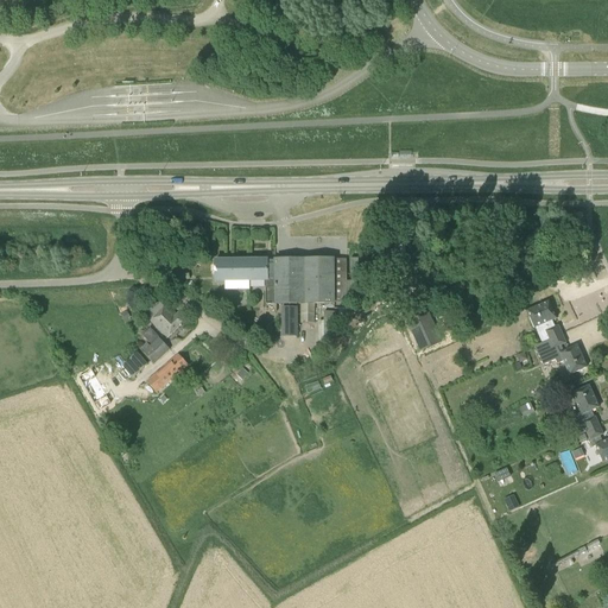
[(274,304),(334,304),(333,259),(276,260),(274,260),(274,261),(274,304)]
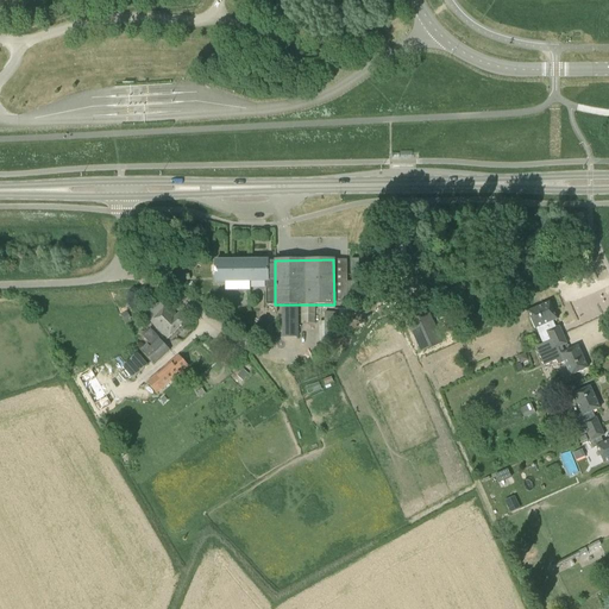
[(250,281),(250,261),(214,261),(215,282),(250,281)]
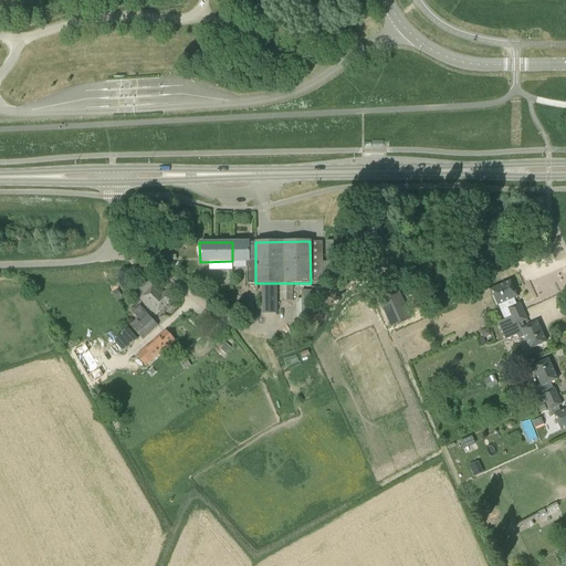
[(248,261),(248,283),(255,283),(255,243),(248,243),(248,242),(232,242),(232,261),(248,261)]
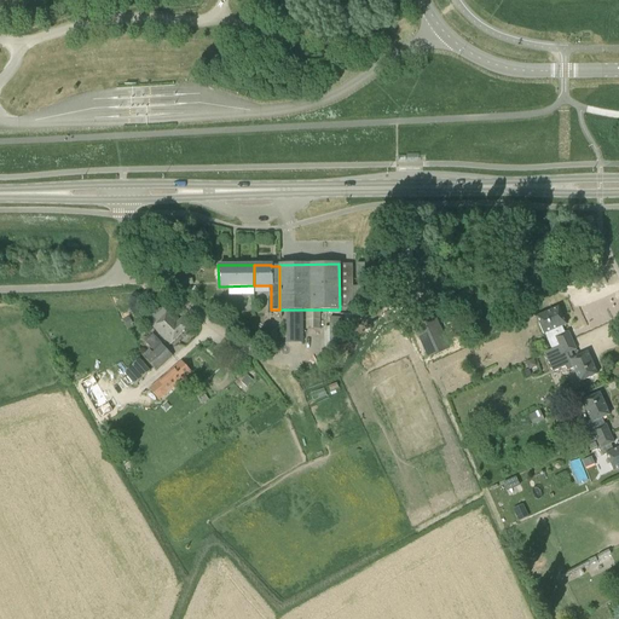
[(562,327),(566,325),(559,307),(537,317),(551,350),(559,347),(573,340),(568,331),(565,333),(562,327)]
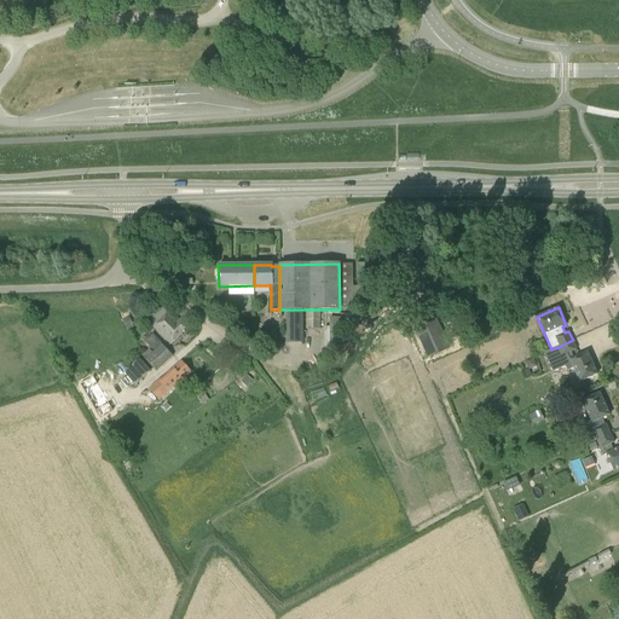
[(171,345),(190,325),(183,317),(180,320),(169,311),(152,328),(171,345)]
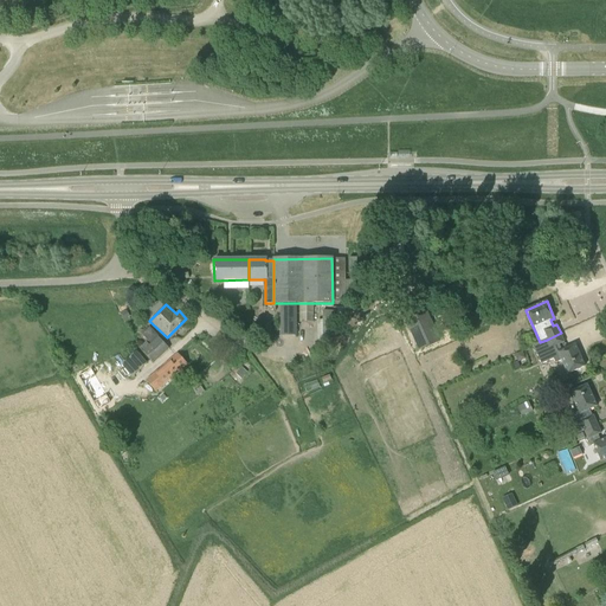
[(301,304),(301,323),(314,323),(314,304),(301,304)]
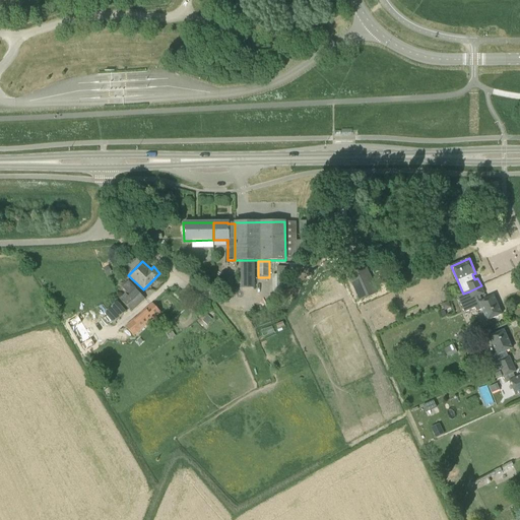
[(241,263),(241,276),(254,276),(253,263),(241,263)]
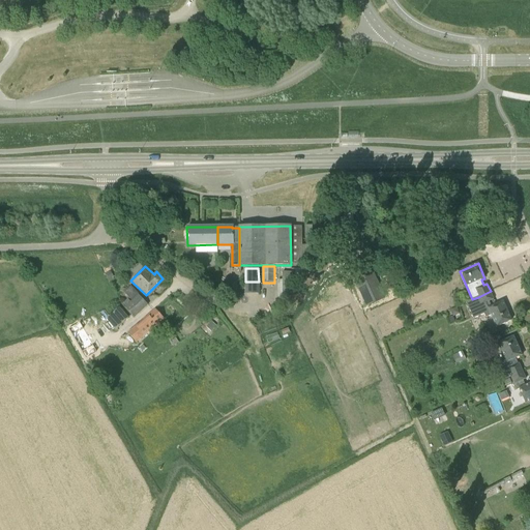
[(109,282),(113,280),(112,277),(114,276),(111,271),(105,275),(109,282)]
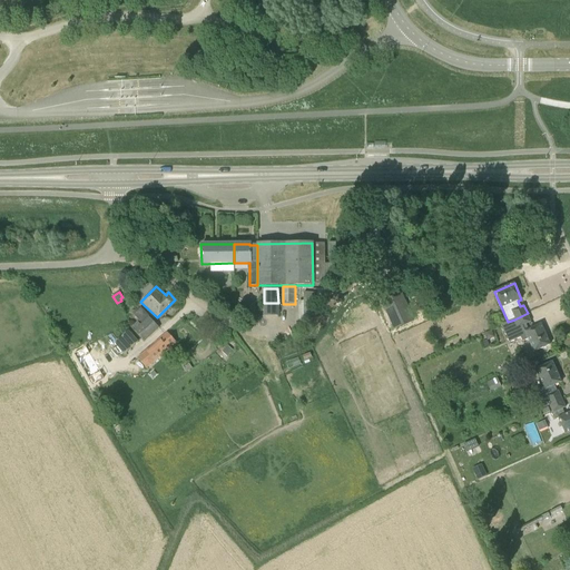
[(405,301),(385,311),(394,331),(415,322),(405,301)]
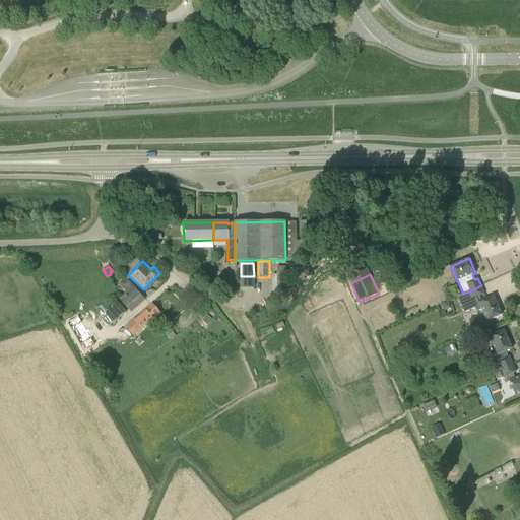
[(128,280),(122,286),(129,295),(136,288),(128,280)]
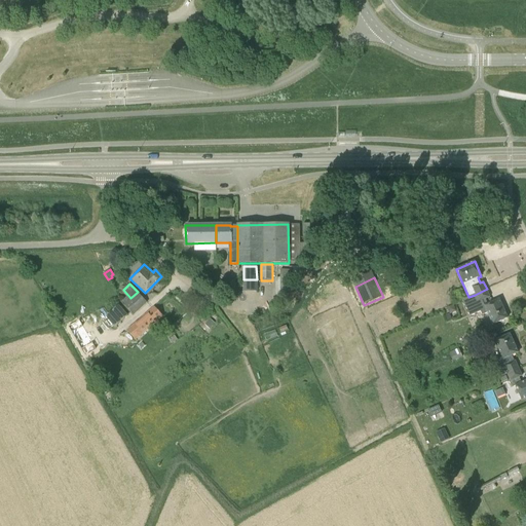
[(499,300),(488,305),(485,299),(490,297),(487,289),(475,295),(481,308),(484,306),(492,325),(508,318),(499,300)]
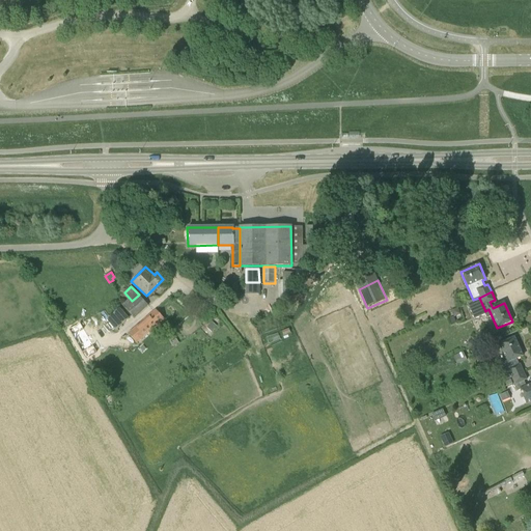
[(139,296),(126,308),(135,318),(148,306),(142,300),(139,296)]
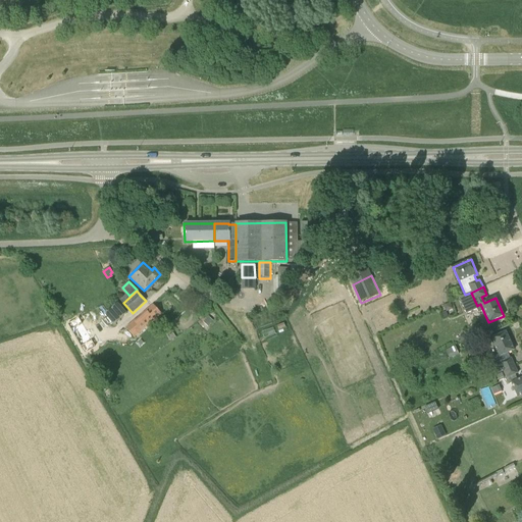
[(126,313),(117,303),(105,314),(113,324),(126,313)]
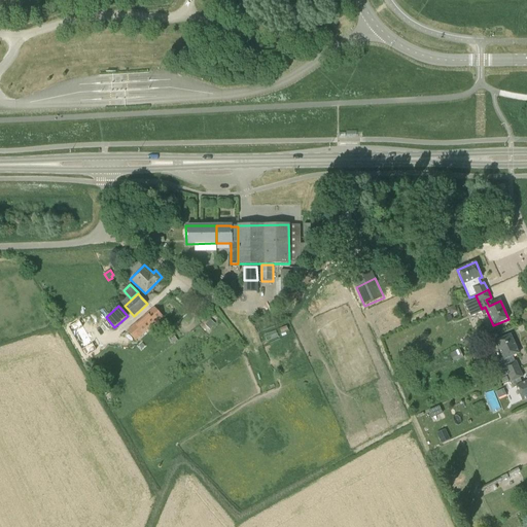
[(136,341),(162,317),(153,308),(128,331),(136,341)]
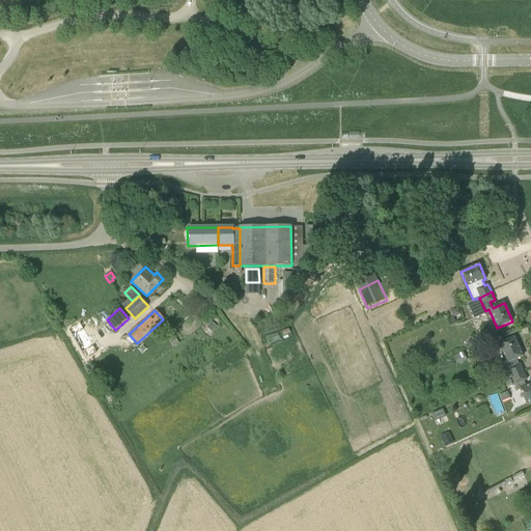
[(212,319),(205,326),(213,331),(218,326),(212,319)]
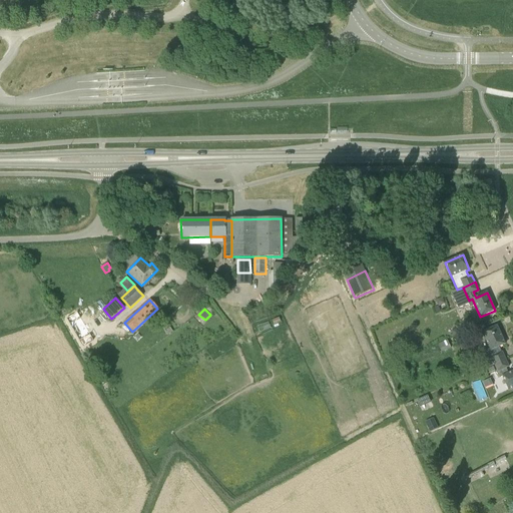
[(87,322),(81,311),(66,318),(72,330),(87,322)]
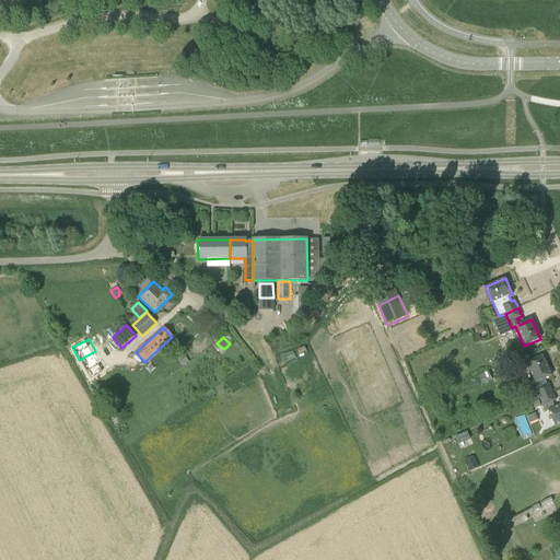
[(545,378),(551,376),(543,357),(527,363),(535,381),(527,384),(534,400),(539,397),(540,398),(552,393),(549,385),(548,385),(545,378)]
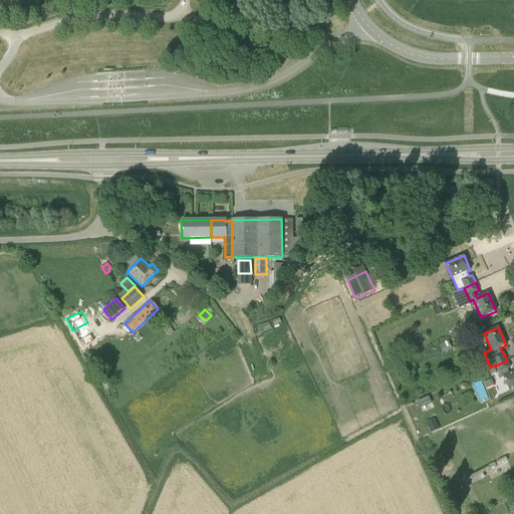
[(442,352),(452,348),(449,340),(439,345),(442,352)]
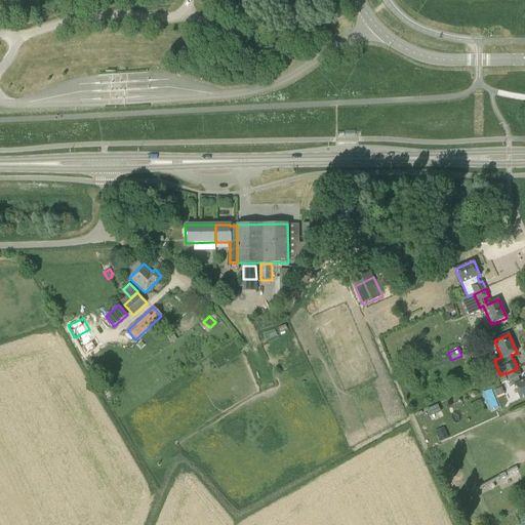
[(524,380),(520,382),(518,377),(521,375),(518,368),(507,373),(512,387),(515,386),(521,400),(524,398),(524,380)]
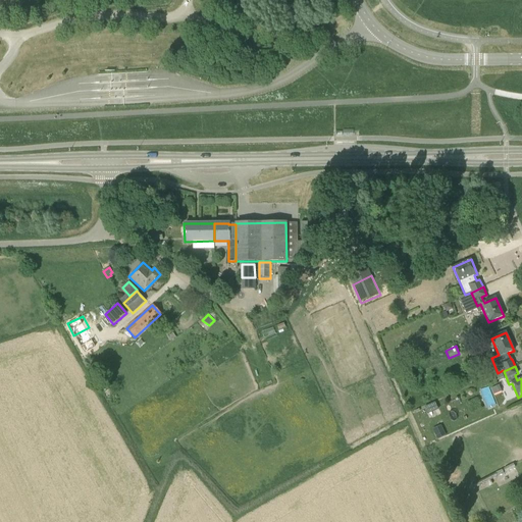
[(100,382),(104,390),(111,385),(107,378),(100,382)]
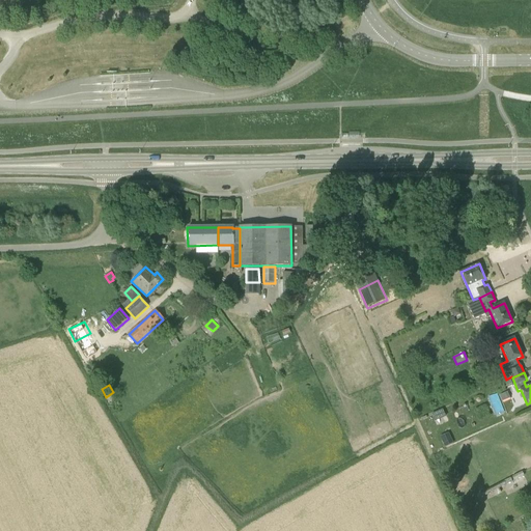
[(488,395),(495,415),(504,412),(498,392),(488,395)]
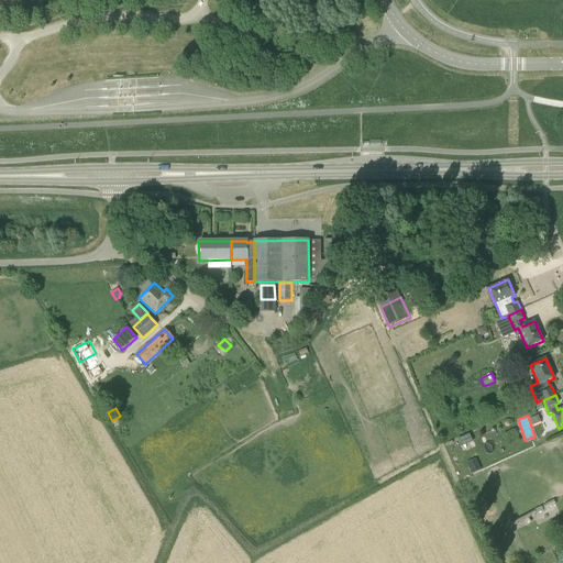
[(459,446),(472,440),(467,432),(455,438),(459,446)]
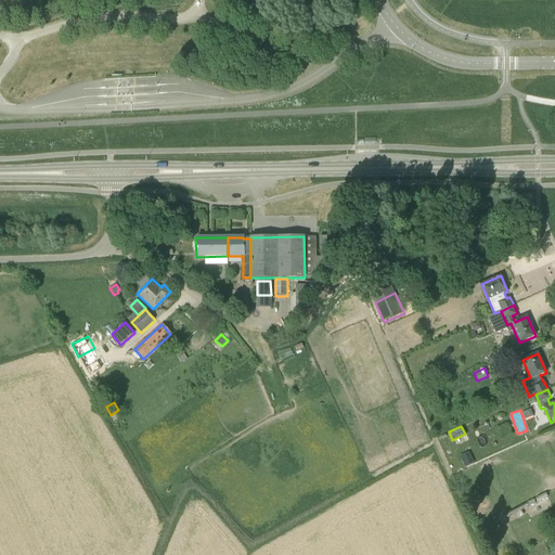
[(461,457),(465,467),(474,463),(469,453),(461,457)]
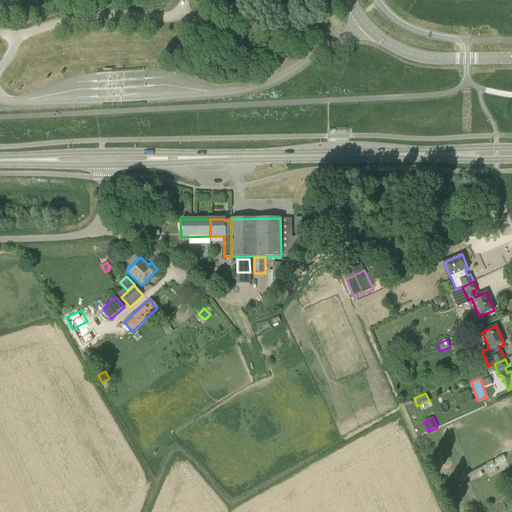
[(505,459),(503,455),(494,460),(496,463),(505,459)]
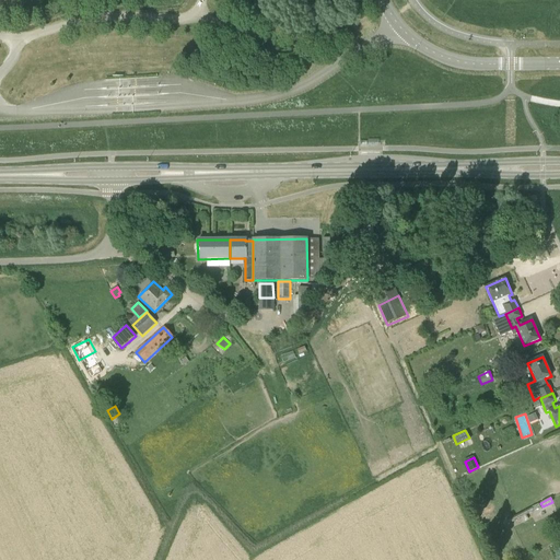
[(539,503),(532,506),(536,515),(544,512),(539,503)]
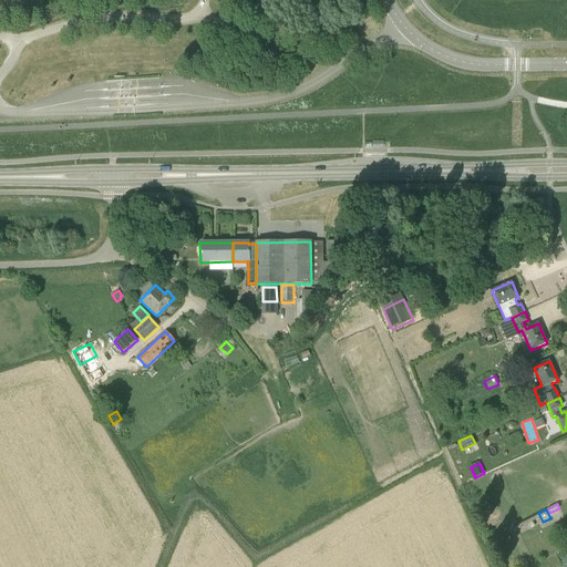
[(521,524),(515,526),(517,531),(540,518),(538,514),(521,524)]
